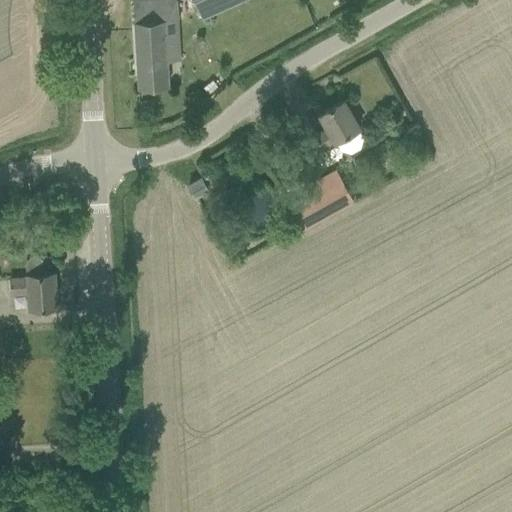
[(133,0),(139,87),(169,85),(166,59),(180,57),(176,0),(133,0)]
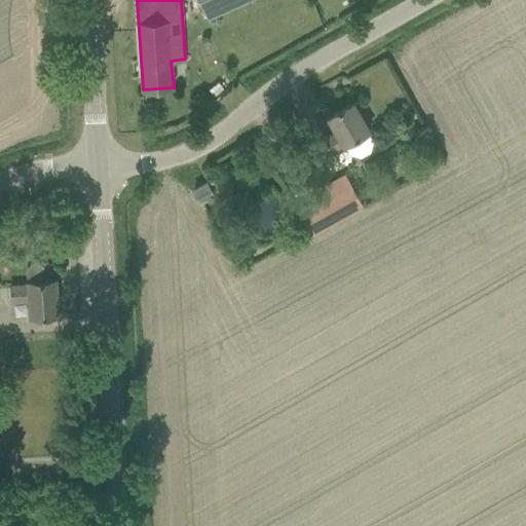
[(198,0),(208,19),(218,13),(219,14),(220,13),(220,12),(230,8),(230,9),(232,8),(231,7),(241,3),(243,3),(243,2),(248,0),(198,0)]
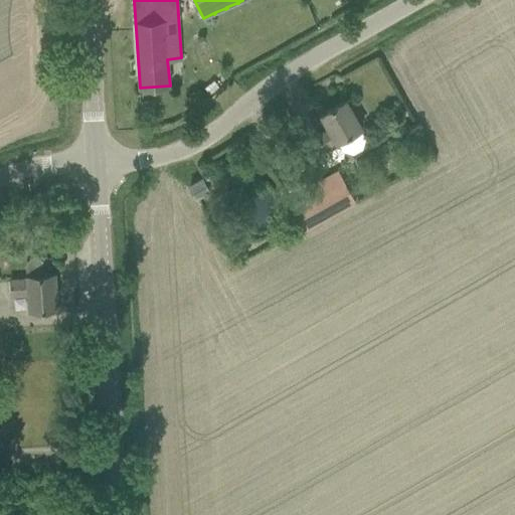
[(155,100),(142,102),(143,113),(156,111),(155,100)]
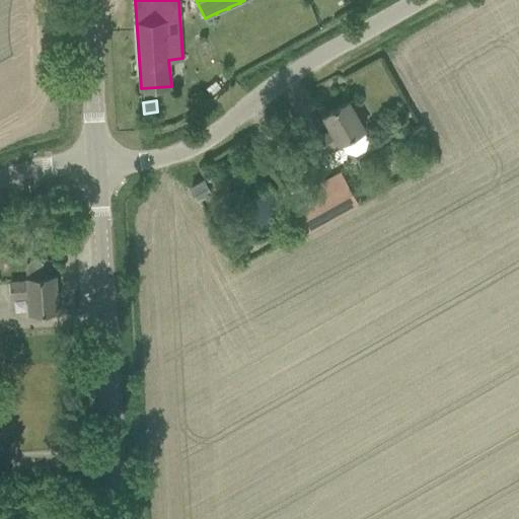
[(331,130),(319,137),(326,149),(340,142),(346,151),(356,154),(365,150),(368,139),(362,130),(364,129),(349,100),(323,115),(331,130)]
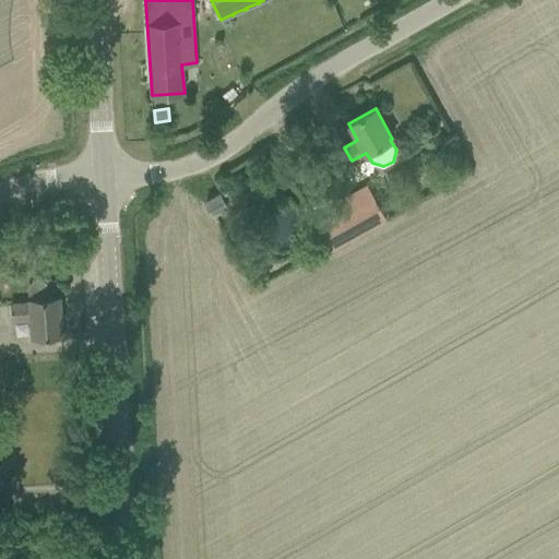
[(319,166),(325,177),(339,169),(332,158),(319,166)]
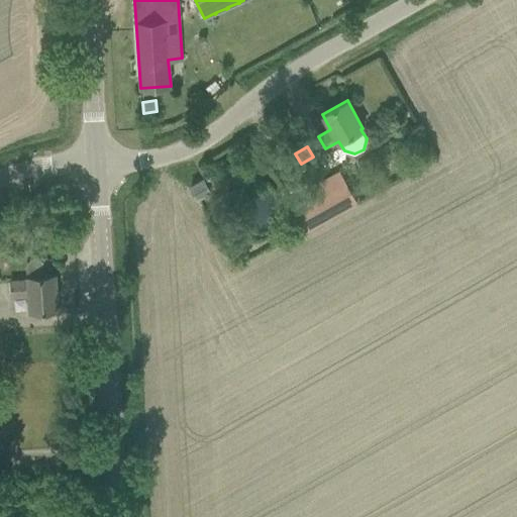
[(210,190),(204,179),(191,186),(197,197),(210,190)]
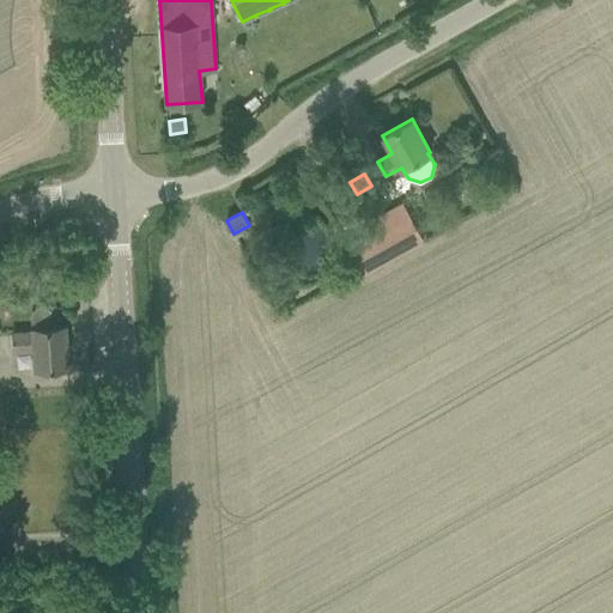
[(374,237),(386,260),(422,241),(410,218),(395,226),(376,237),(374,237)]
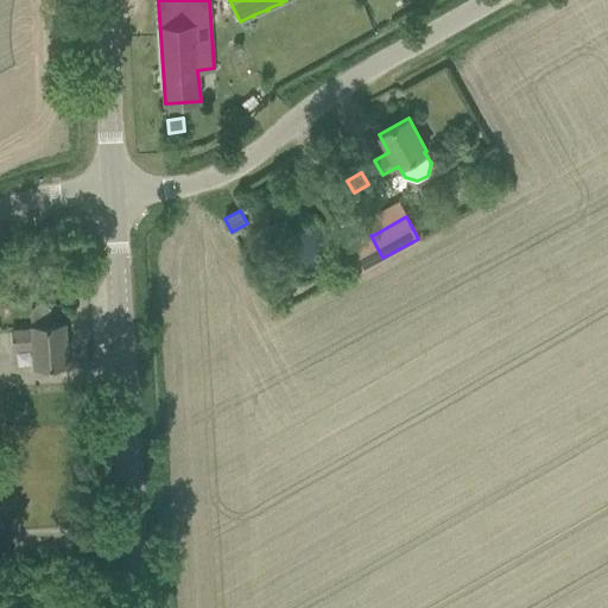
[(64,323),(52,323),(51,309),(45,305),(36,305),(32,310),(33,329),(13,331),(14,349),(32,349),(33,366),(67,363),(64,323)]
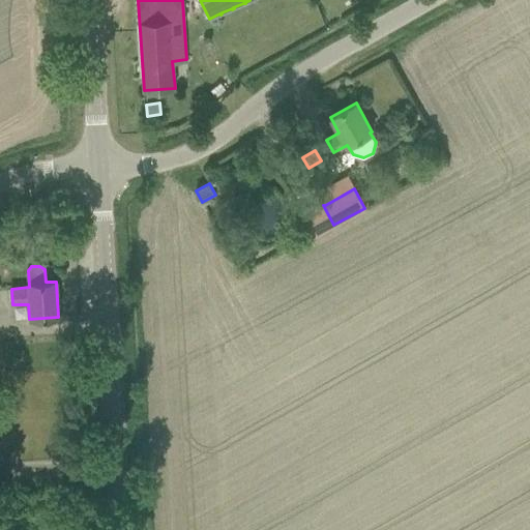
All buildings are outlined.
